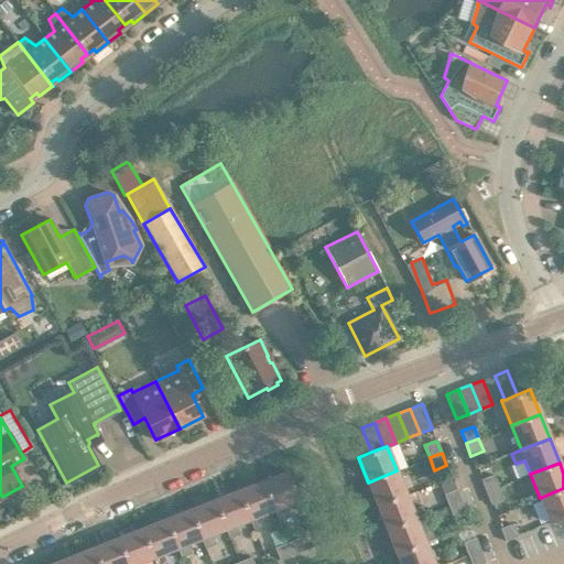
[(407,495),(397,470),(368,483),(377,507),(407,495)]
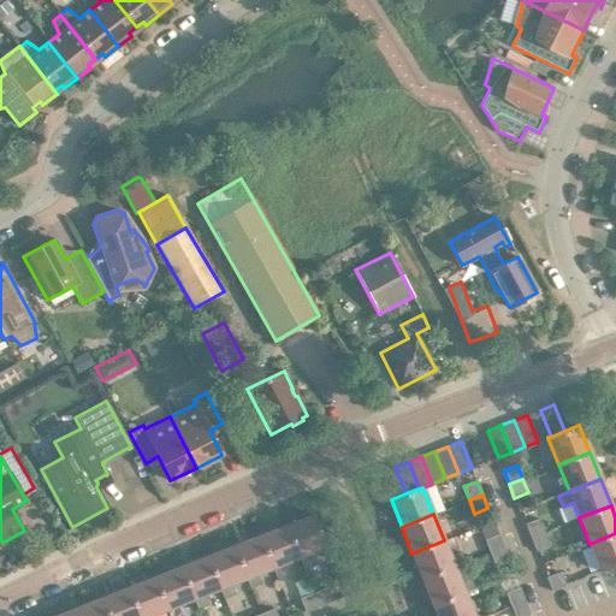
[(286,526),(300,557),(303,567),(314,563),(311,552),(326,546),(314,515),(286,526)]
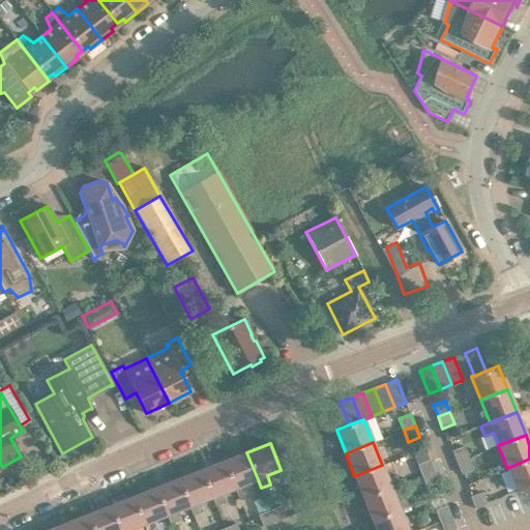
[(451,450),(455,462),(468,458),(463,446),(451,450)]
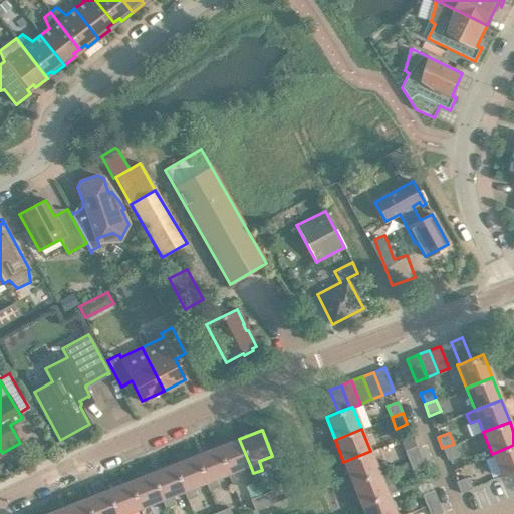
[(237,470),(250,465),(239,439),(217,447),(227,474),(231,482),(240,478),(237,470)]
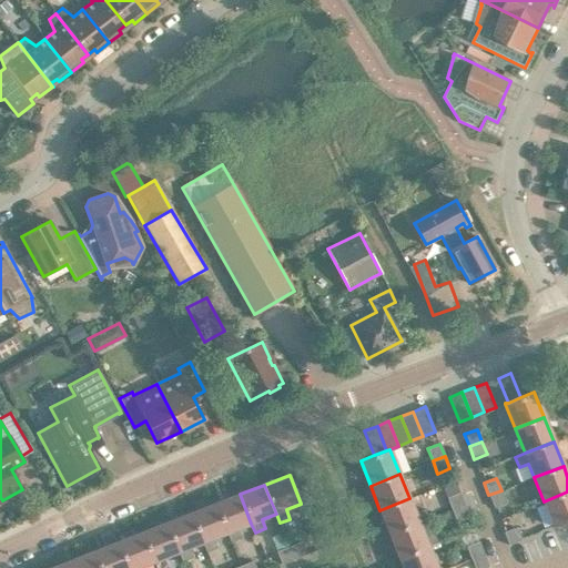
[(494,508),(506,503),(501,490),(488,495),(494,508)]
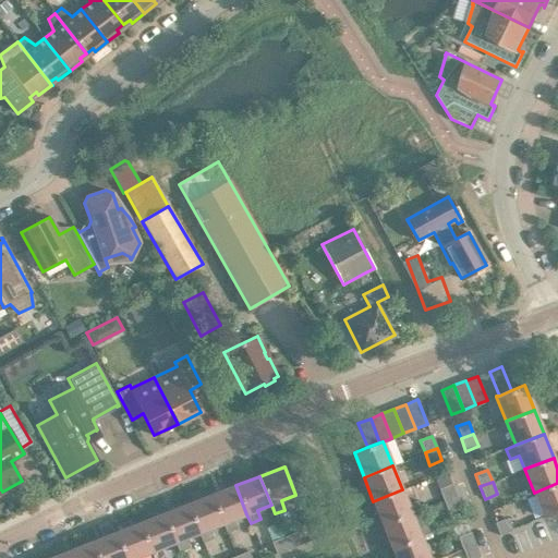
[(557,511),(557,483),(534,493),(544,518),(557,511)]
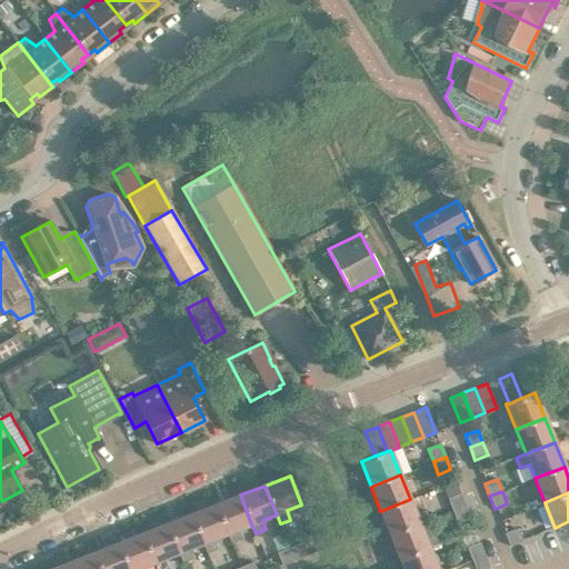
[(460,493),(447,498),(452,511),(465,506),(460,493)]
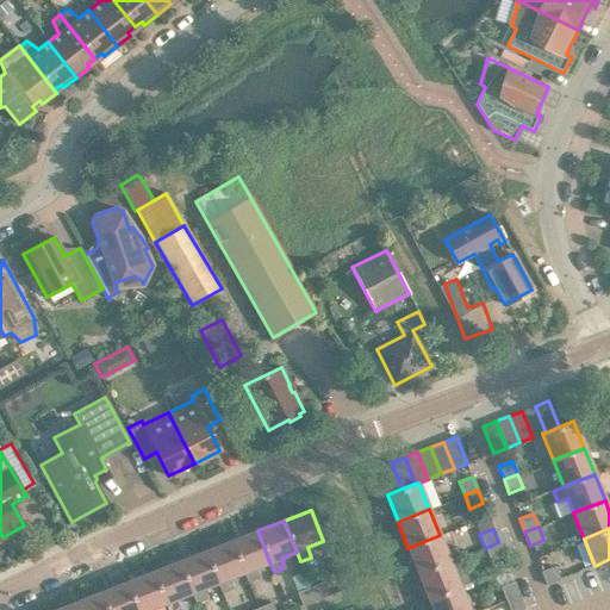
[(255,568),(269,562),(257,530),(231,541),(243,572),(248,583),(259,578),(255,568)]
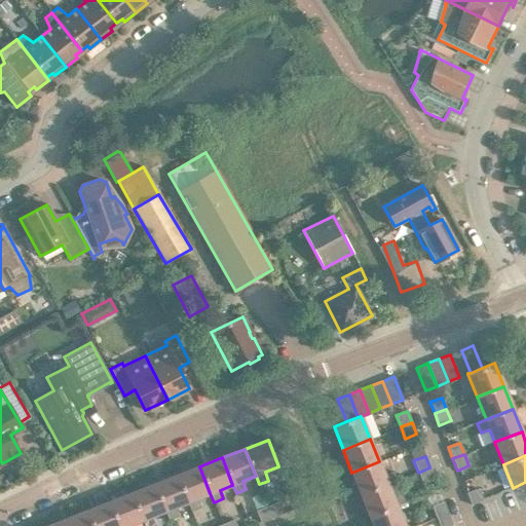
[(384,475),(379,461),(351,473),(361,495),(387,484),(397,481),(392,471),(384,475)]
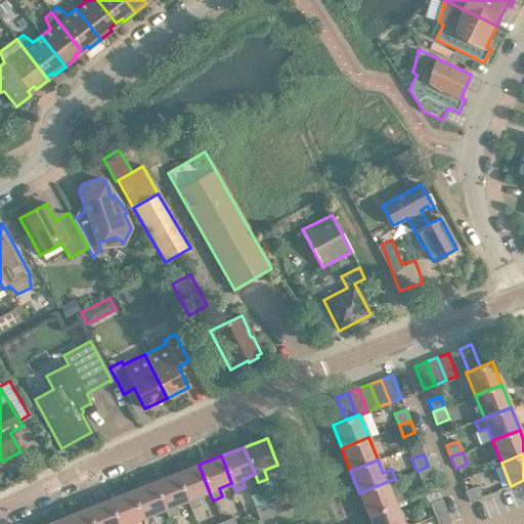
[(200,506),(197,496),(209,491),(199,465),(176,474),(186,500),(190,509),(200,506)]
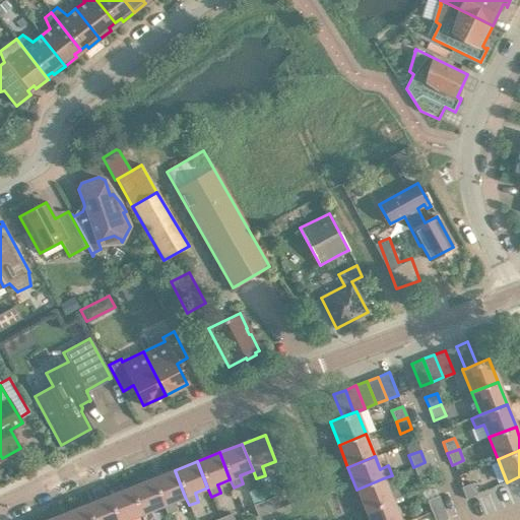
[(430,473),(425,462),(413,467),(417,478),(430,473)]
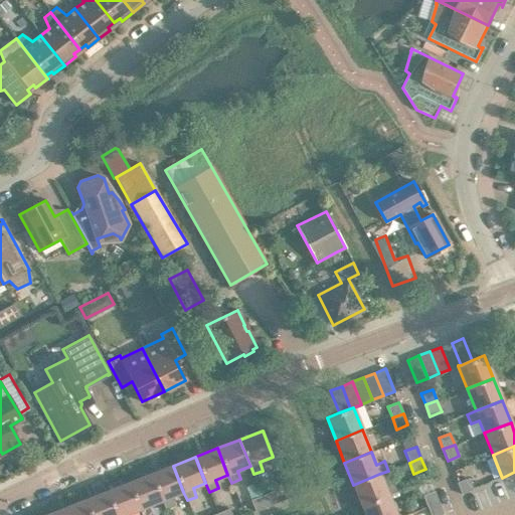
[(171,497),(183,492),(173,466),(151,474),(161,501),(165,509),(174,505),(171,497)]
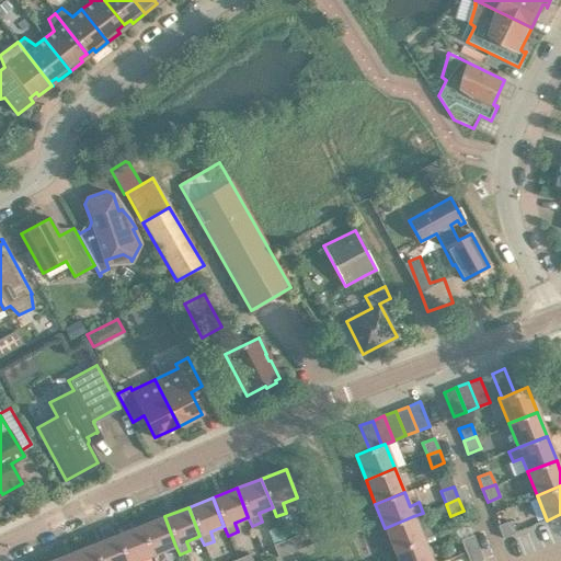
[(140,526),(151,554),(175,546),(164,516),(140,526)]
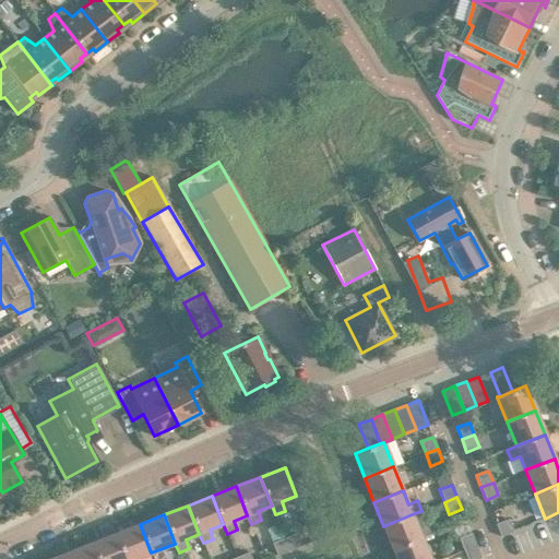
[(427,524),(417,528),(412,514),(383,526),(393,550),(421,538),(431,535),(427,524)]
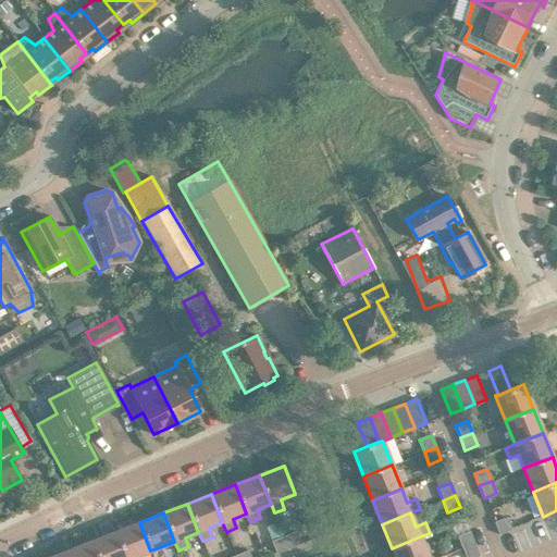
[(494,522),(498,534),(511,530),(506,517),(494,522)]
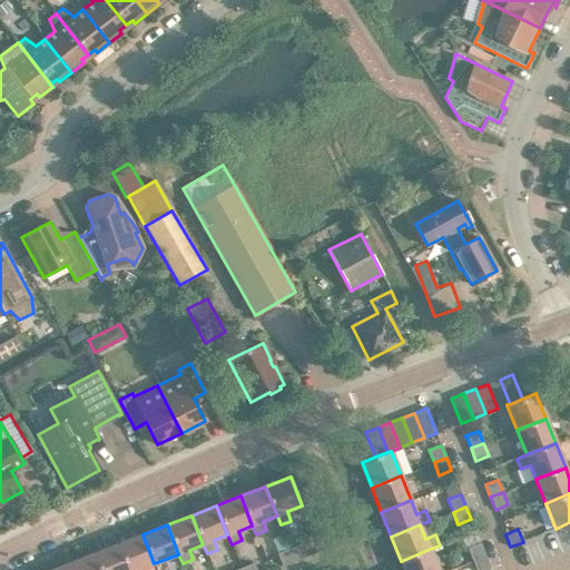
[(128,569),(138,569),(154,563),(143,534),(118,544),(128,569)]
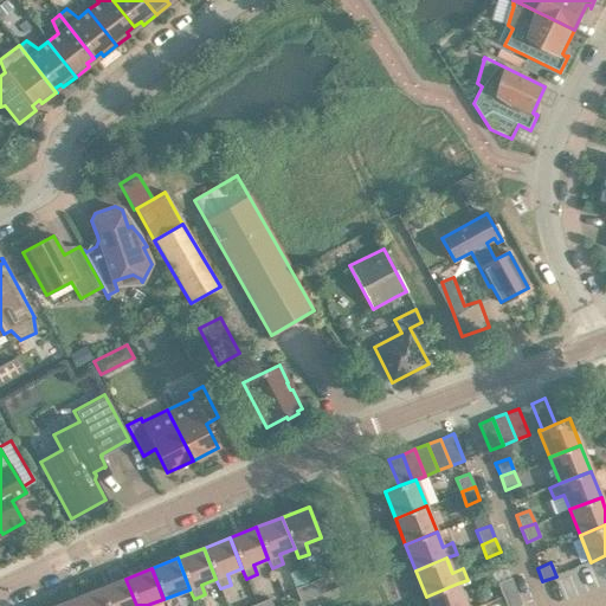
[(321,578),(308,584),(314,597),(327,592),(321,578)]
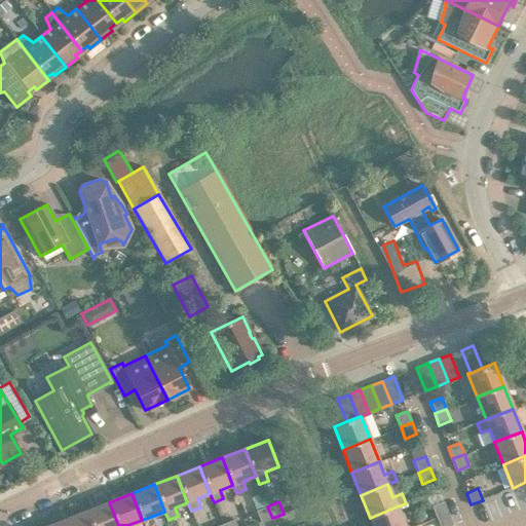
[(443,501),(431,505),(436,518),(448,513),(443,501)]
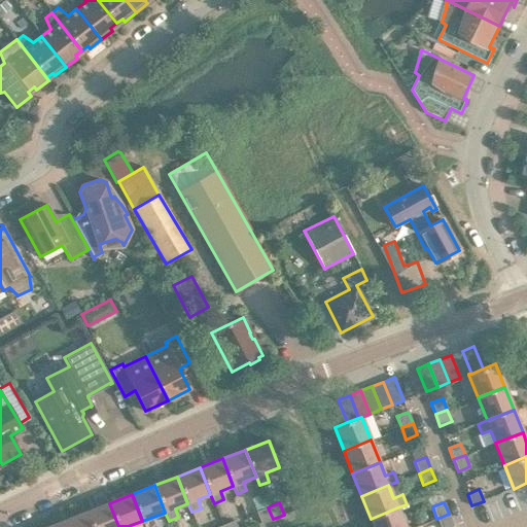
[(118,526),(109,503),(86,512),(92,526),(118,526)]
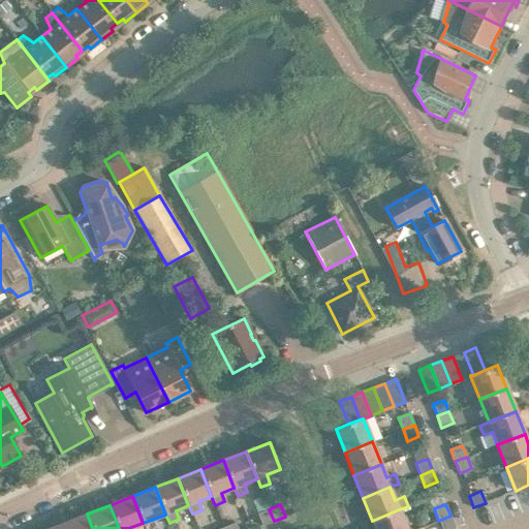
[(257,514),(261,525),(274,521),(269,509),(257,514)]
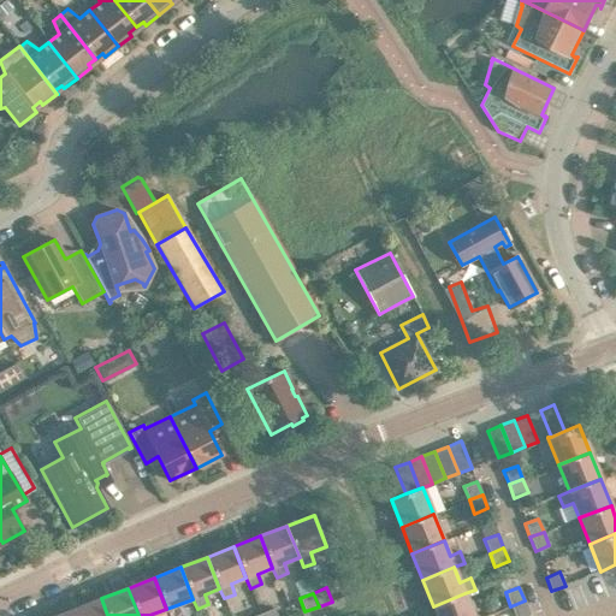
[(473,615),(465,593),(433,606),(437,615),(473,615)]
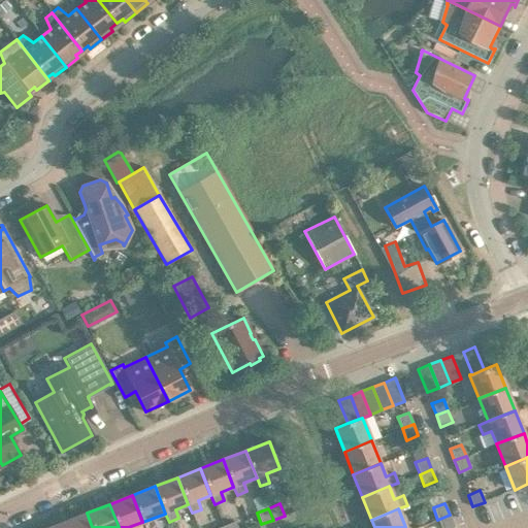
[(92,527),(87,513),(64,522),(66,527),(92,527)]
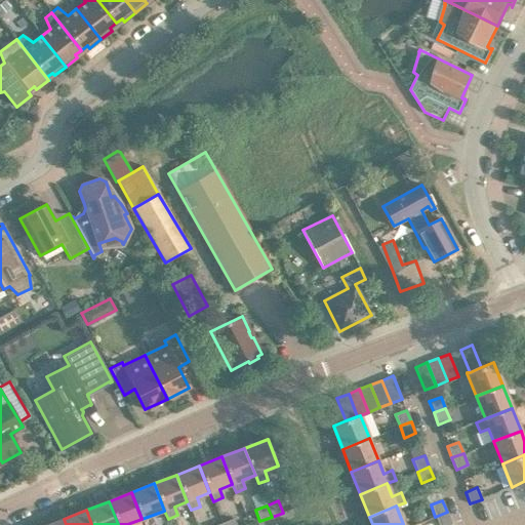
[(446,524),(451,523),(447,512),(435,517),(438,524),(446,524)]
